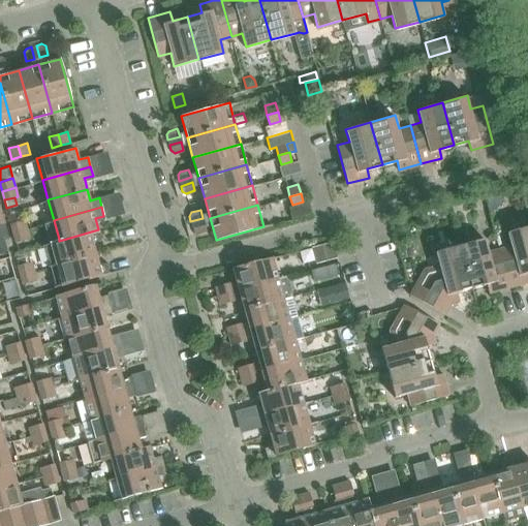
[(12,231),(27,227),(24,218),(10,222),(12,231)]
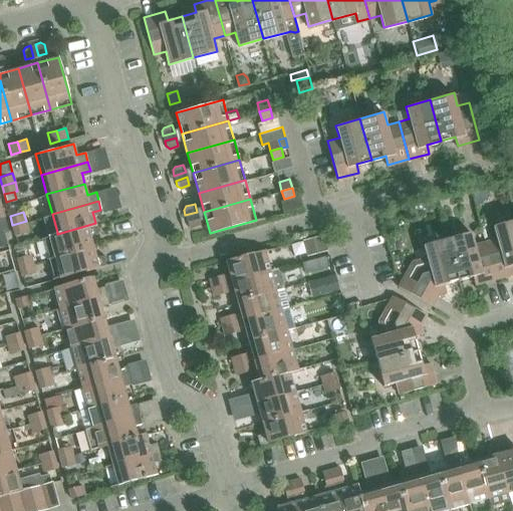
[(198,217),(187,220),(188,225),(192,227),(200,225),(198,217)]
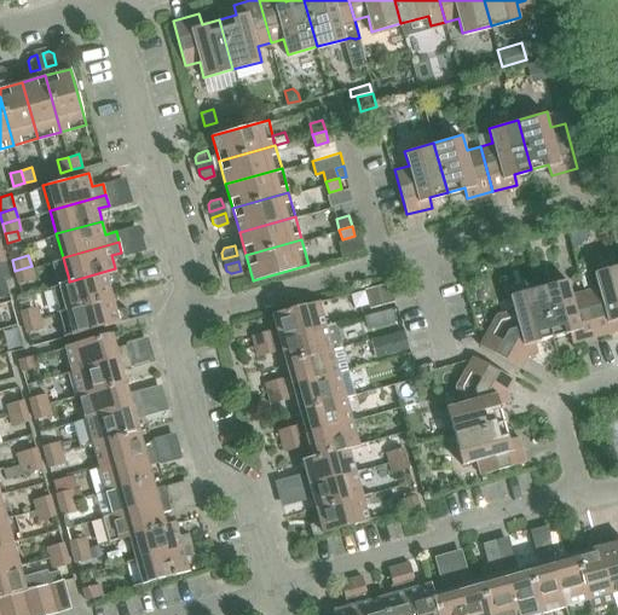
[(617,264),(594,271),(598,285),(584,289),(596,335),(617,328),(617,264)]
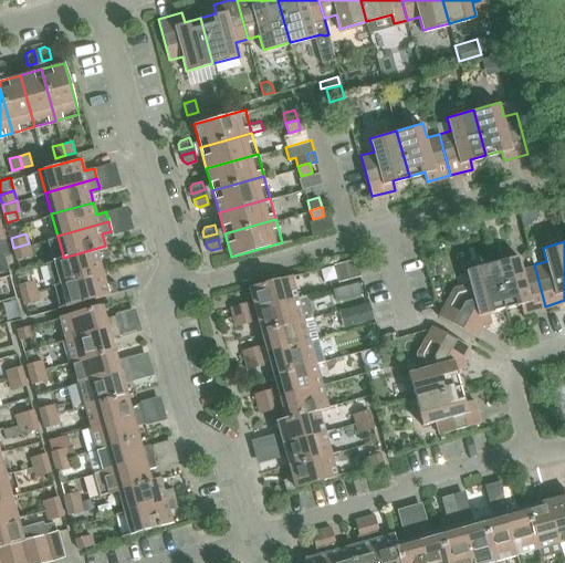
[(29,243),(13,248),(17,258),(31,253),(29,243)]
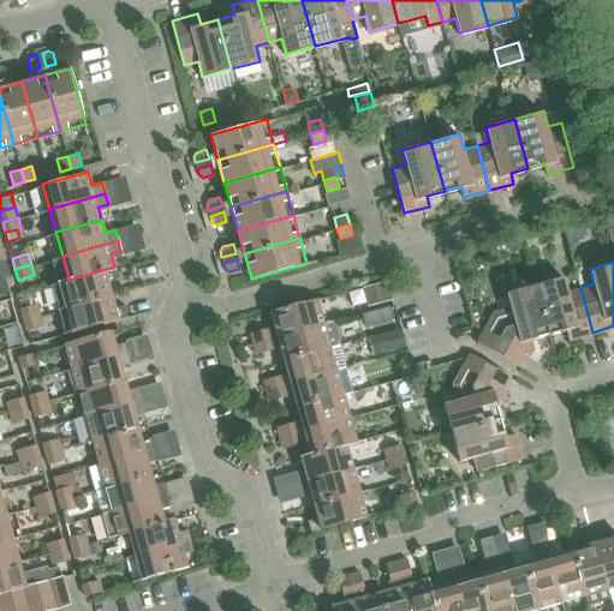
[(58,281),(65,306),(111,293),(107,280),(118,277),(114,267),(69,280),(69,277),(58,281)]
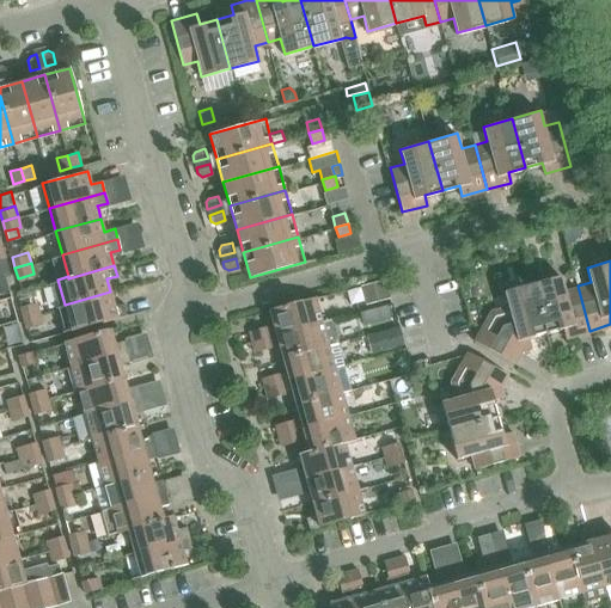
[(566,337),(590,331),(578,286),(564,289),(561,275),(532,282),(545,332),(563,327),(566,337)]
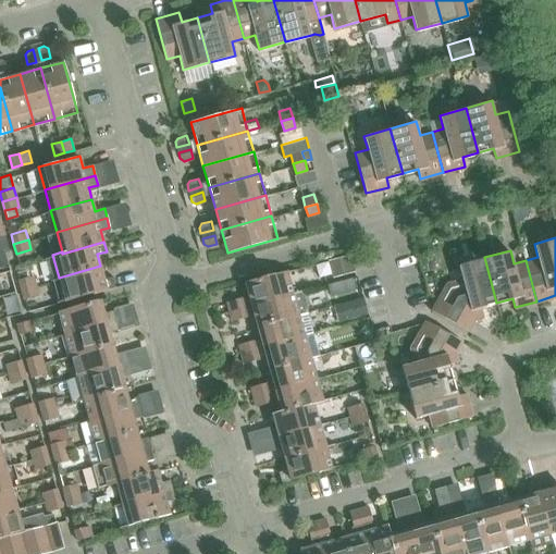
[(350,253),(330,259),(334,273),(355,268),(351,258),(350,253)]
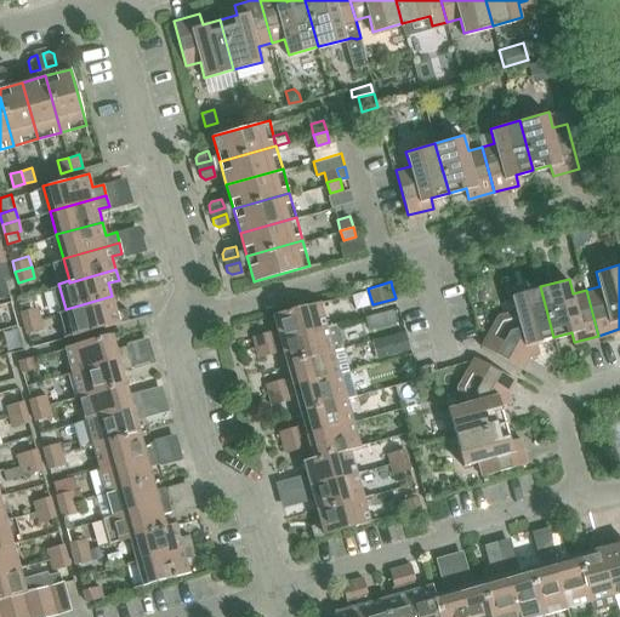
[(536,342),(553,337),(540,286),(511,295),(515,309),(499,314),(481,344),(522,367),(529,354),(539,352),(536,342)]
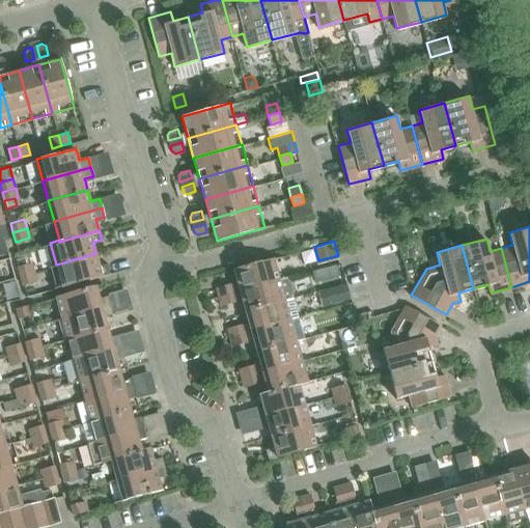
[(95,253),(56,265),(62,285),(110,272),(108,262),(99,265),(95,253)]
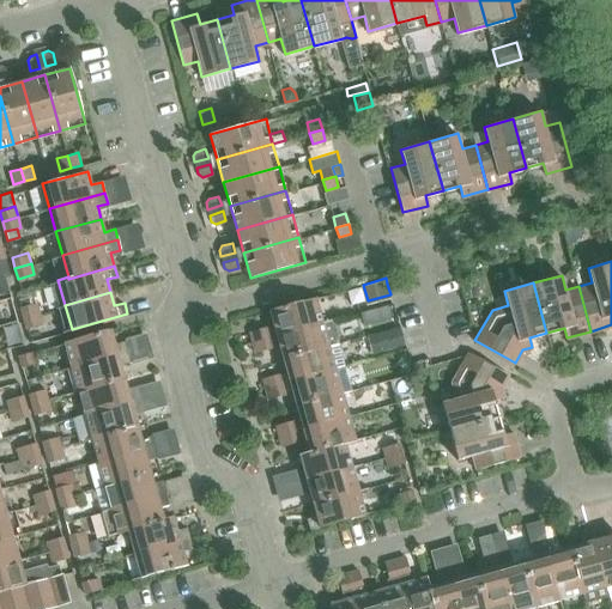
[(249,330),(252,341),(322,321),(315,297),(270,309),(273,323),(249,330)]
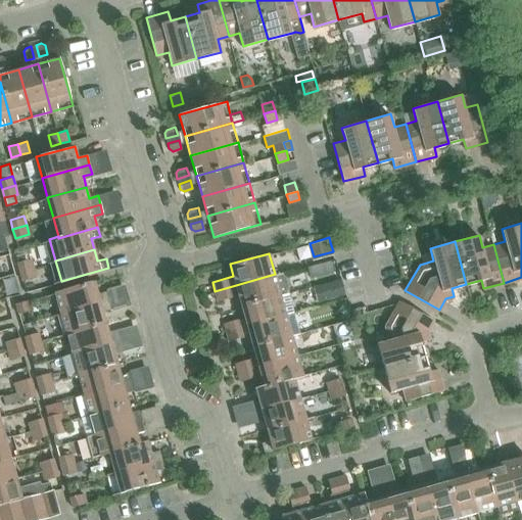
[(19,270),(34,267),(31,257),(17,261),(19,270)]
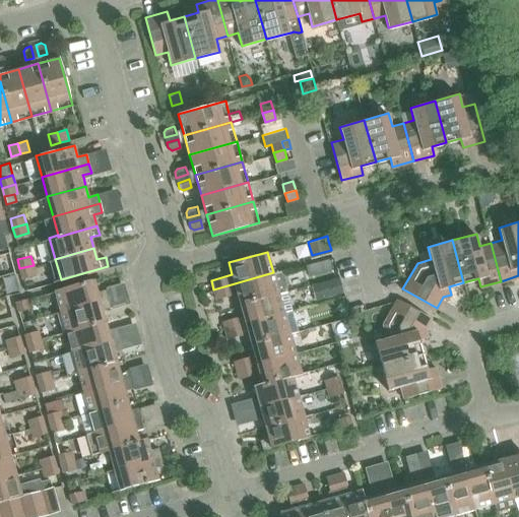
[(328,257),(320,260),(323,270),(331,268),(328,257)]
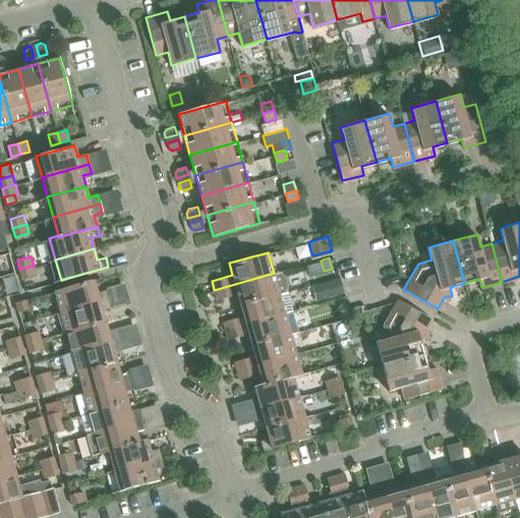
[(34,266),(19,269),(22,278),(36,274),(34,266)]
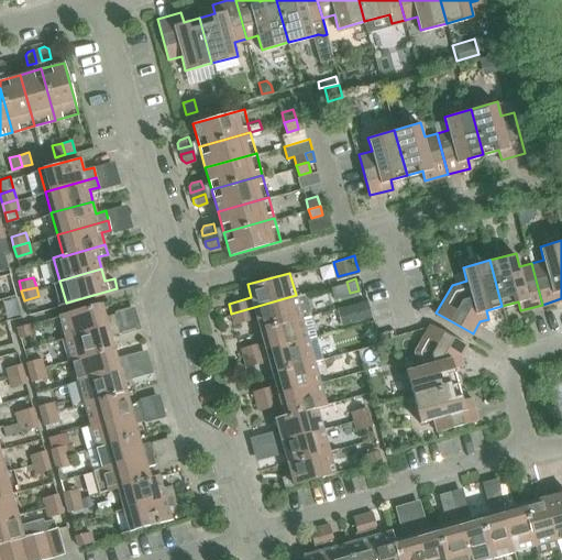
[(305,293),(296,295),(231,314),(234,322),(256,317),(260,328),(310,314),(312,306),(309,297),(305,293)]
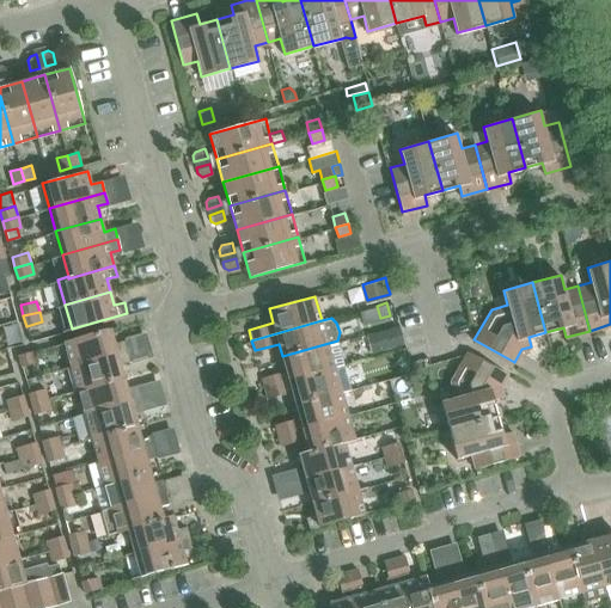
[(384,329),(377,330),(382,348),(403,342),(398,324),(384,329)]
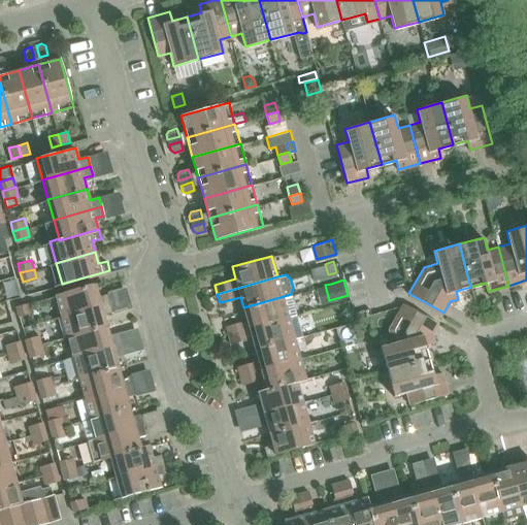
[(95,283),(56,294),(61,316),(109,302),(106,293),(98,295),(95,283)]
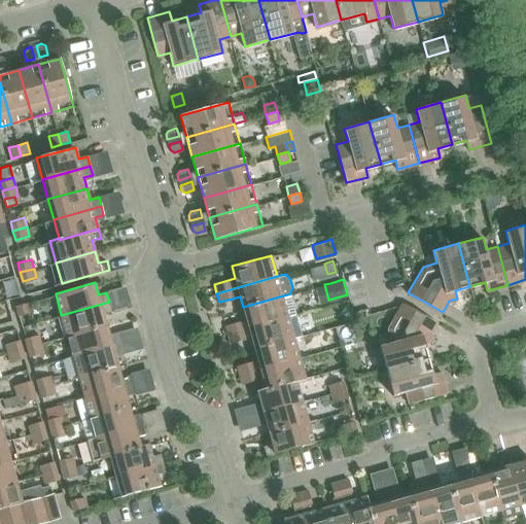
[(246,318),(225,324),(228,334),(296,314),(290,293),(243,307),(246,318)]
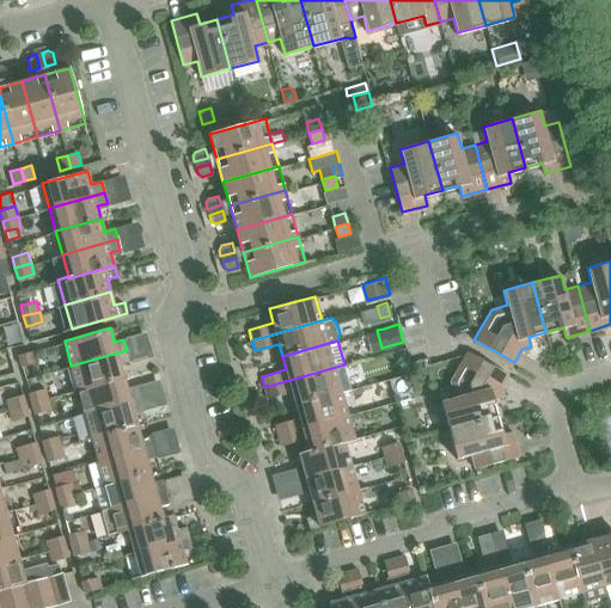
[(18,354),(22,364),(37,361),(35,349),(18,354)]
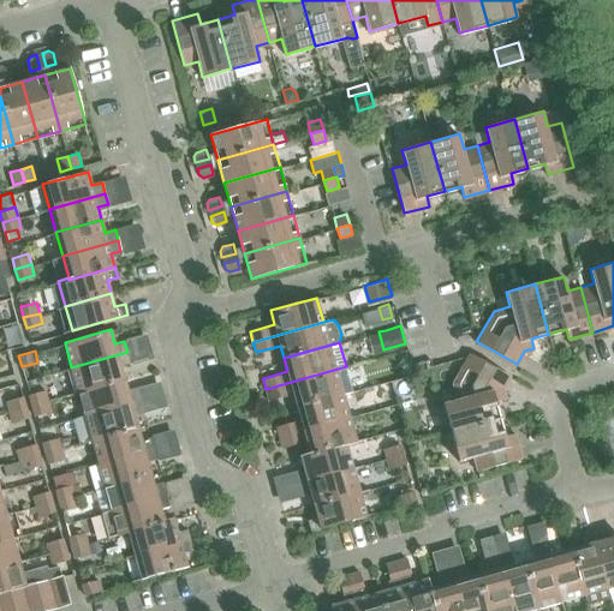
[(71,367),(78,390),(124,378),(120,365),(130,361),(127,352),(71,367)]
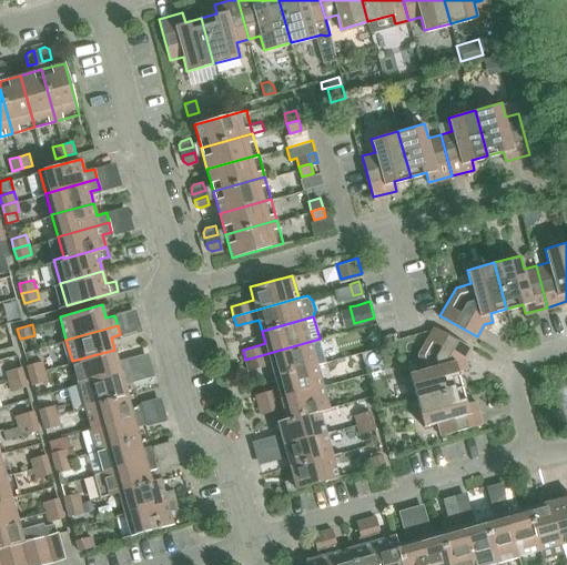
[(462,386),(457,370),(467,367),(465,359),(472,346),(434,325),(418,353),(423,369),(409,372),(416,399),(462,386)]
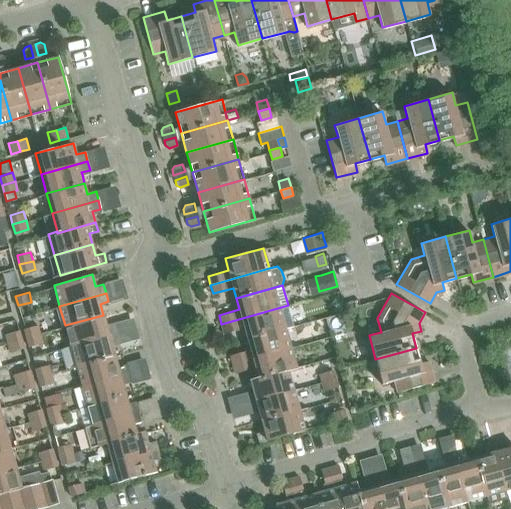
[(286,327),(293,325),(288,305),(221,324),(224,333),(244,327),(247,338),(286,327)]
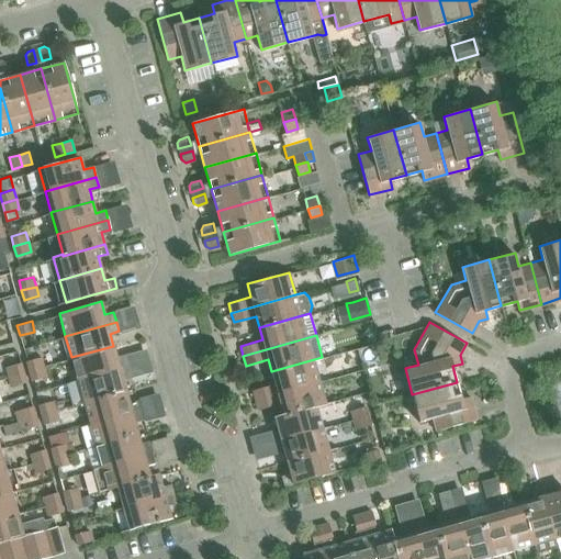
[(71,357),(77,379),(128,365),(125,355),(116,357),(113,346),(71,357)]
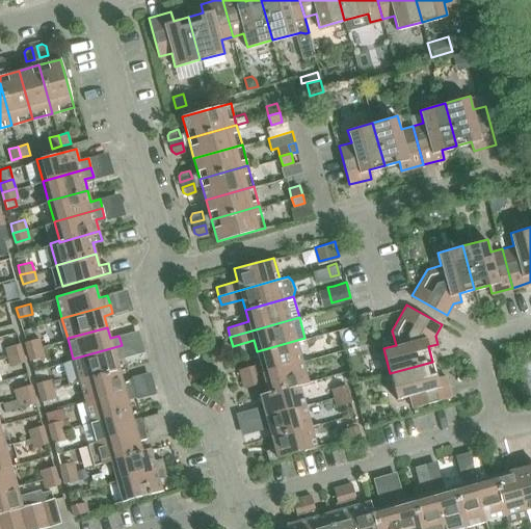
[(28,349),(42,346),(38,337),(25,341),(28,349)]
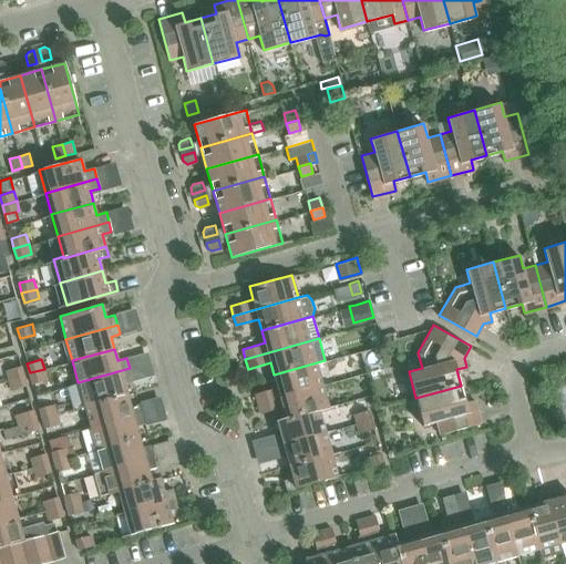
[(257,402),(322,383),(317,362),(274,375),(277,386),(255,392),(257,402)]
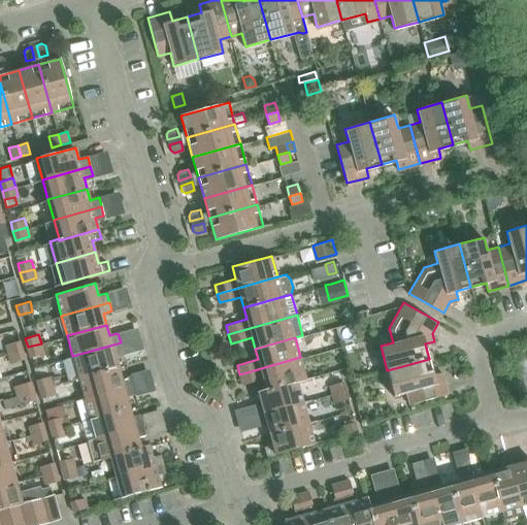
[(8,353),(22,349),(20,339),(5,343),(8,353)]
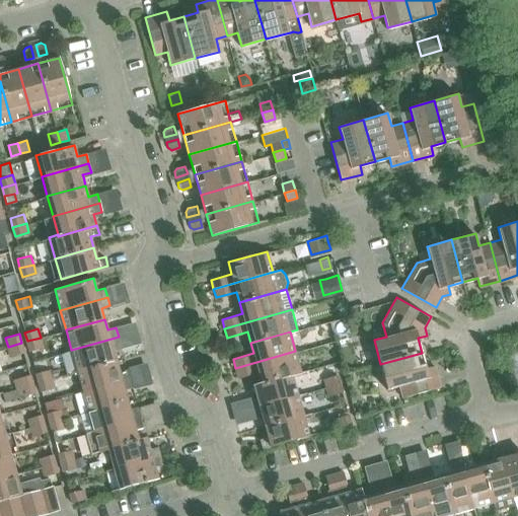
[(77,370),(116,359),(113,348),(121,346),(119,337),(71,350),(77,370)]
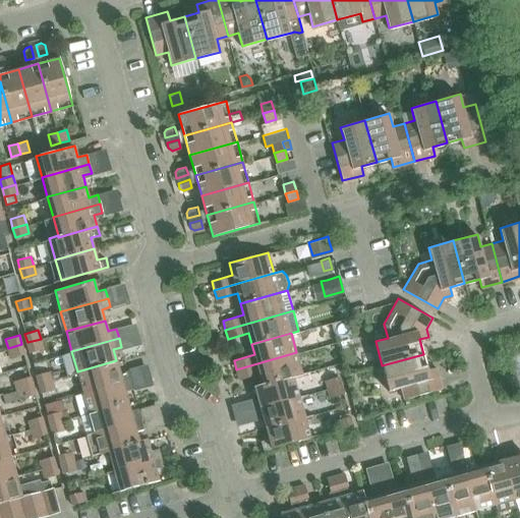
[(41,339),(27,342),(30,351),(43,347),(41,339)]
